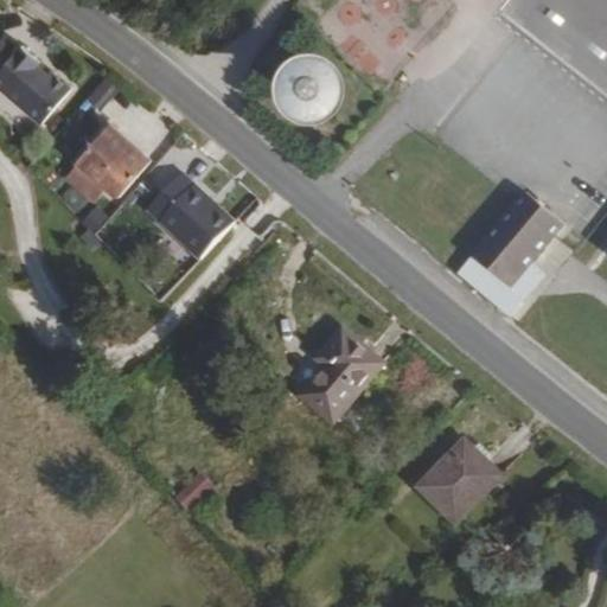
[(6,34),(0,40),(0,83),(43,121),(74,85),(53,68),(50,72),(38,63),(43,57),(25,42),(20,46),(6,34)]
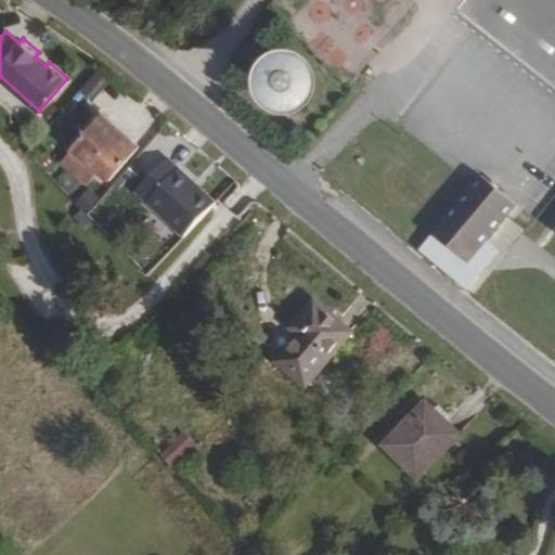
[(288,74),(283,69),(274,65),(265,63),(255,65),(246,71),(240,78),(236,88),(236,98),(240,107),(245,115),(254,120),(263,123),(270,123),(276,121),(282,118),(287,114),(291,110),(294,103),(295,98),(296,91),(294,85),(292,79),(288,74)]
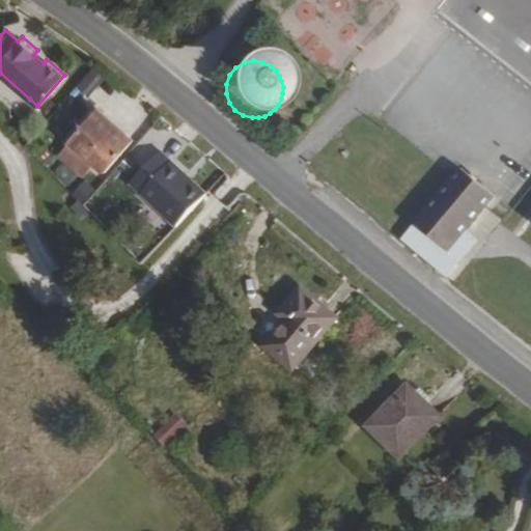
[(105,172),(133,141),(95,109),(67,140),(70,141),(95,165),(105,172)]
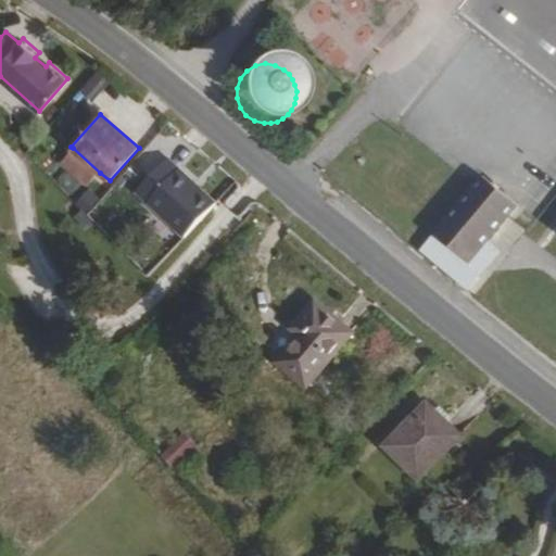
[(88,187),(100,173),(73,148),(60,162),(88,187)]
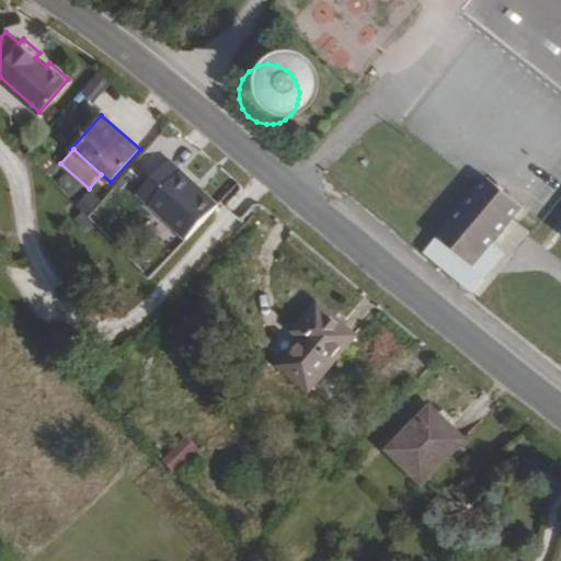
[(193,186),(195,183),(169,158),(136,192),(184,238),(217,204),(204,191),(198,191),(193,186)]
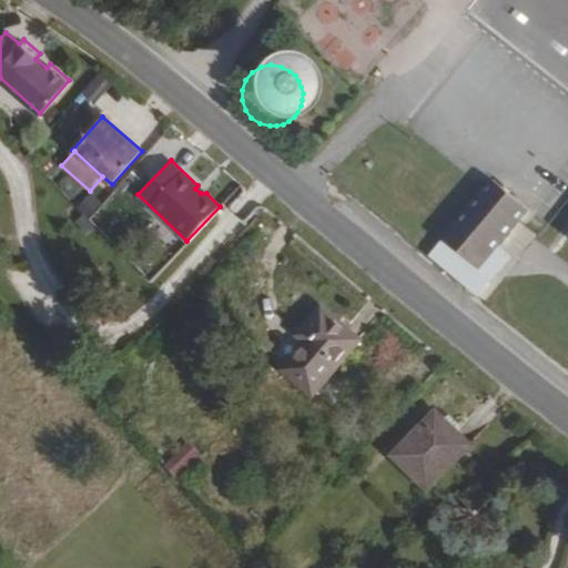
[(494,181),(444,240),(478,269),(528,210),(494,181)]
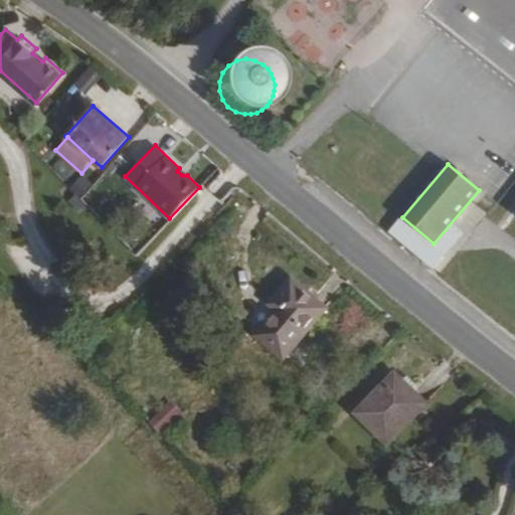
[(423,255),(434,243),(402,217),(392,229),(423,255)]
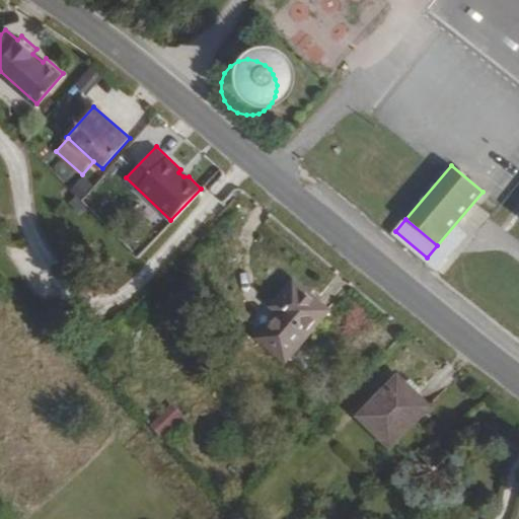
[(280,359),(322,311),(289,282),(268,307),(274,312),(253,336),(280,359)]
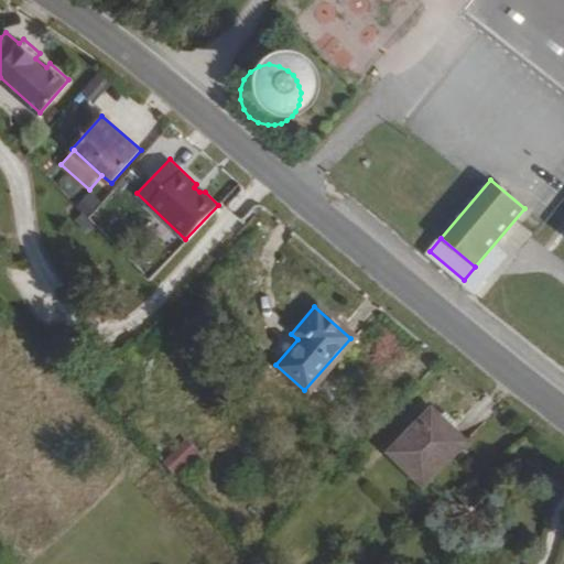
[(464,442),(429,411),(389,454),(424,486),(464,442)]
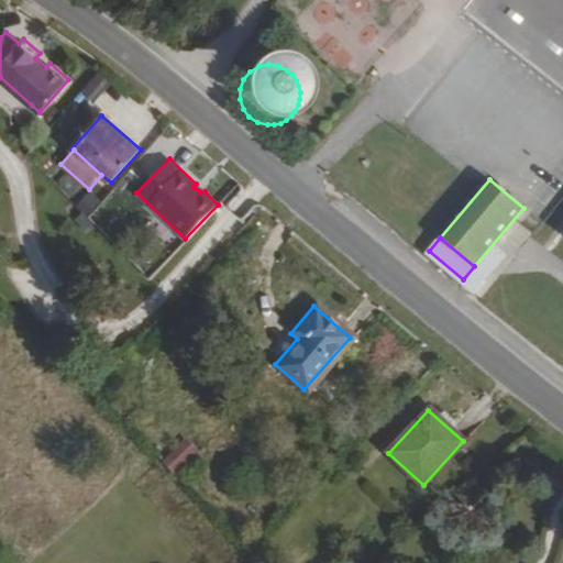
[(179,478),(200,456),(184,440),(163,463),(179,478)]
